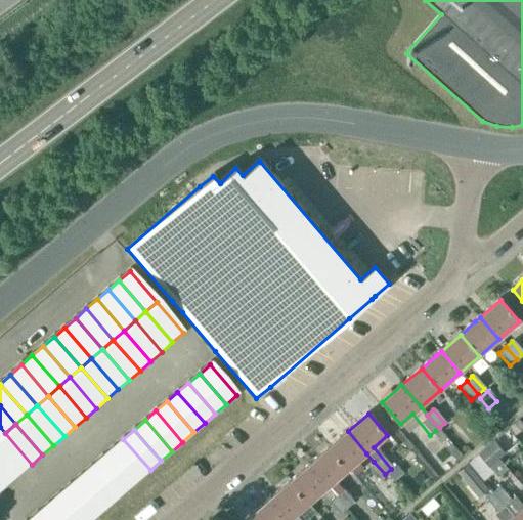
[(436,430),(430,435),(440,446),(446,441),(436,430)]
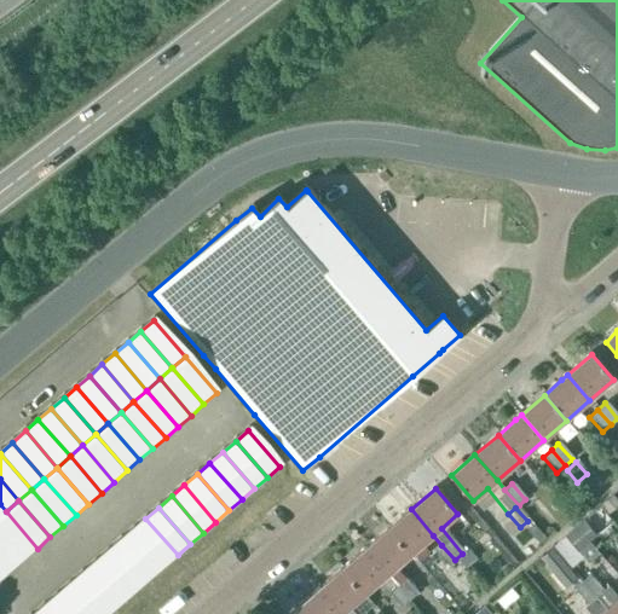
[(388,529),(410,555),(433,536),(411,509),(388,529)]
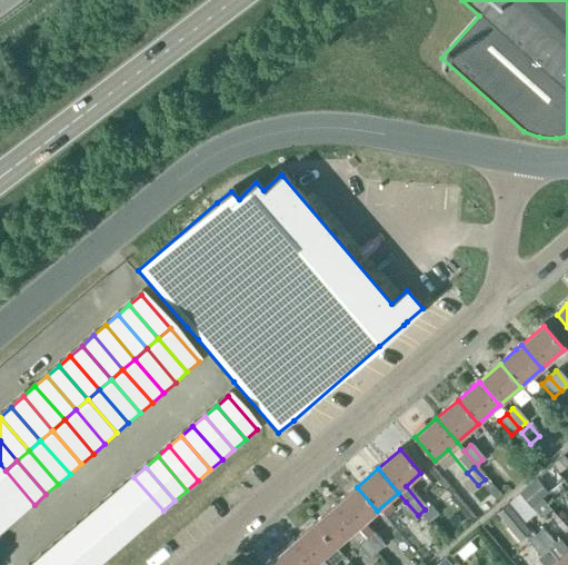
[(35,505),(6,471),(0,475),(0,488),(22,515),(35,505)]
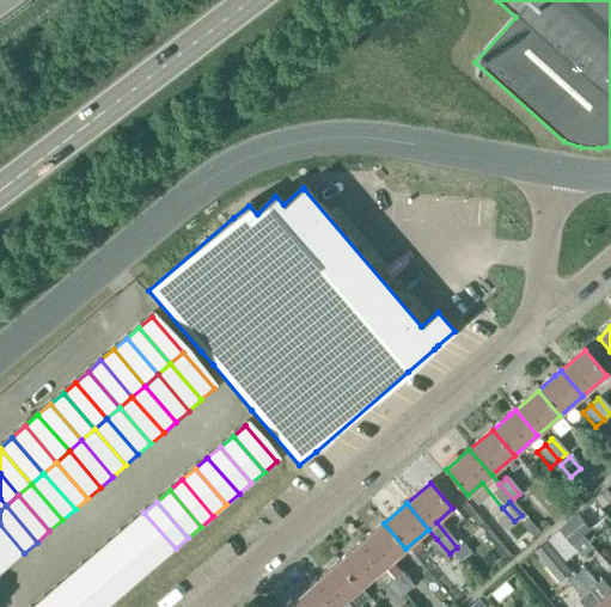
[(132,523),(163,559),(176,549),(144,513),(132,523)]
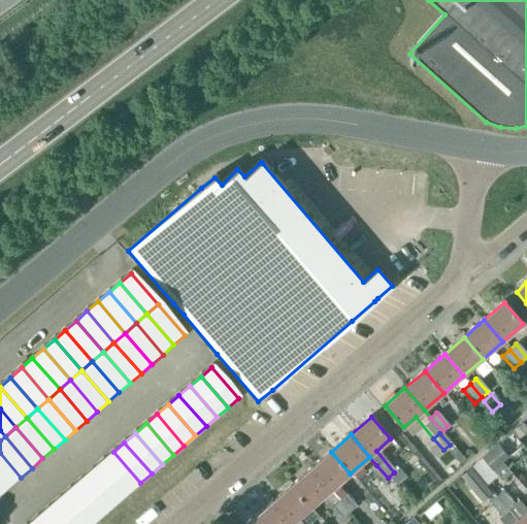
[(497,448),(491,453),(502,466),(508,461),(497,448)]
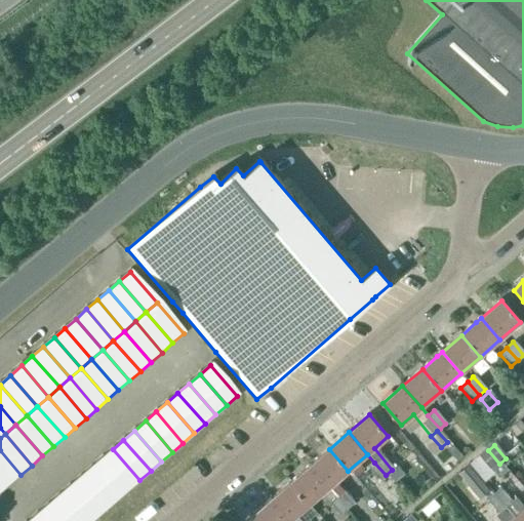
[(452,448),(446,453),(458,468),(465,463),(452,448)]
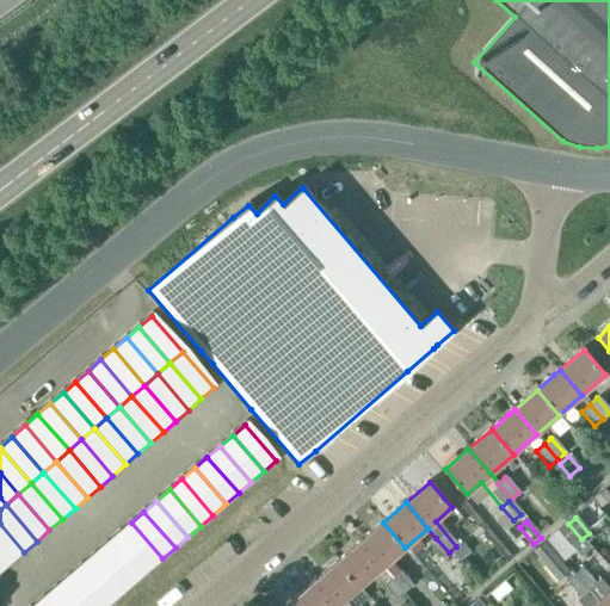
[(118,533),(149,569),(162,558),(131,523),(118,533)]
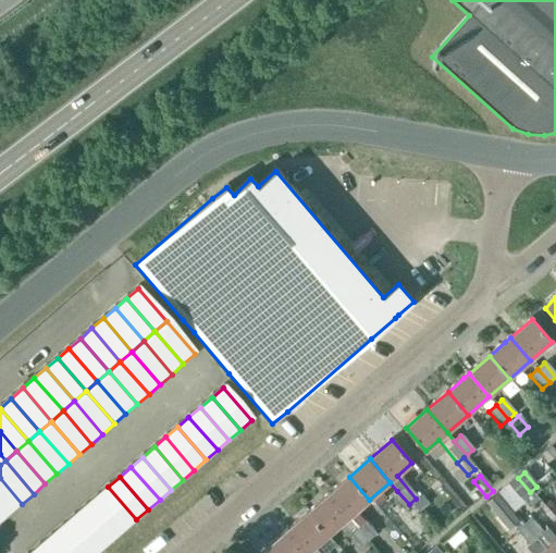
[(373,536),(355,513),(369,500),(349,477),(329,495),(348,518),(356,527),(368,541),(373,536)]
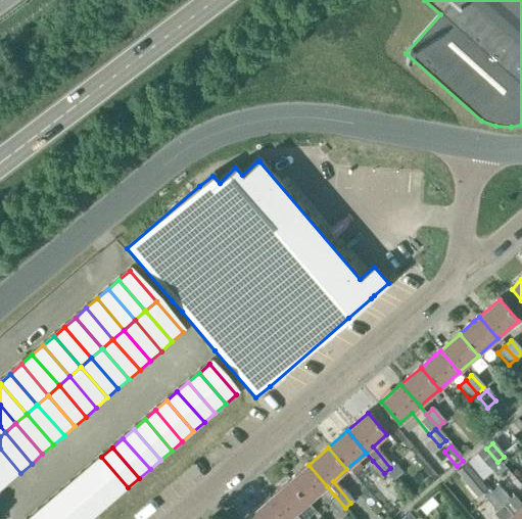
[(0,470),(10,482),(20,473),(0,449),(0,470)]
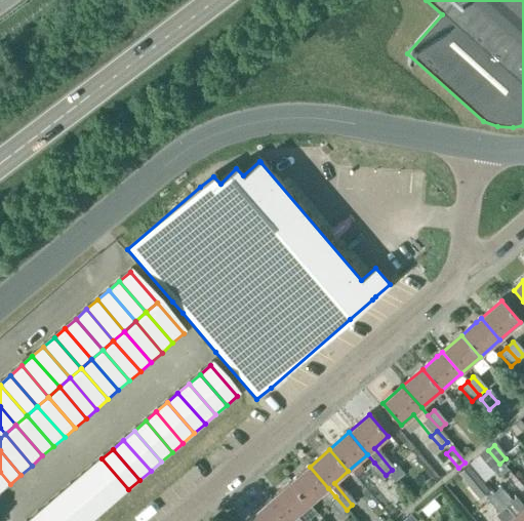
[(490,471),(499,464),(488,450),(479,457),(490,471)]
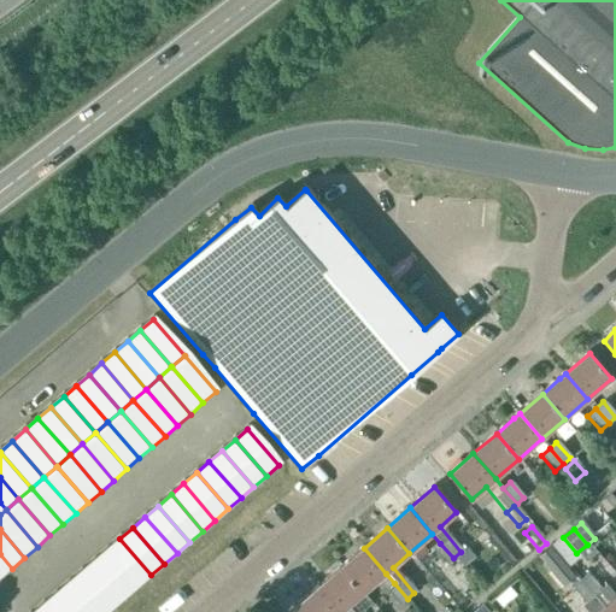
[(119,539),(107,549),(139,587),(151,575),(119,539)]
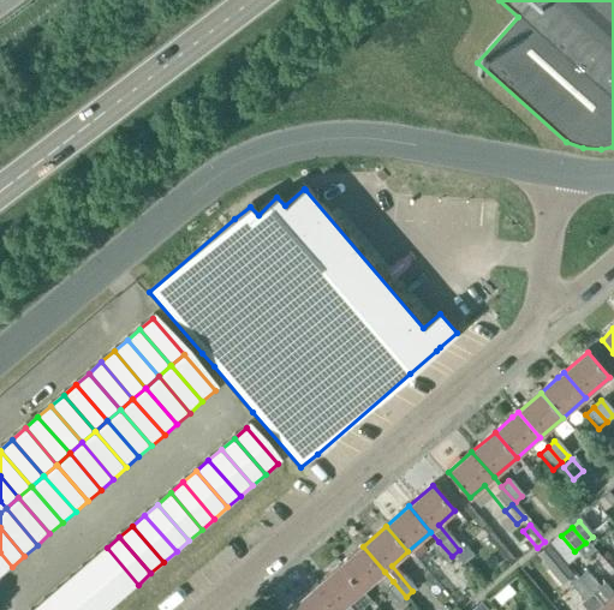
[(430,549),(443,563),(452,556),(439,542),(430,549)]
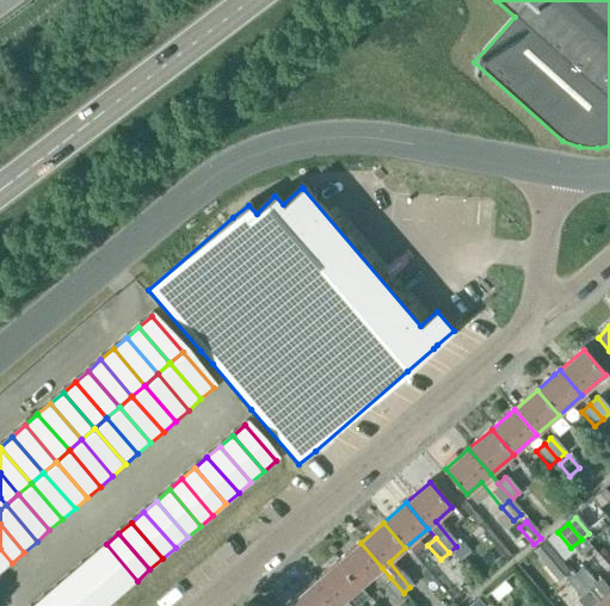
[(382,568),(361,543),(337,562),(359,588),(382,568)]
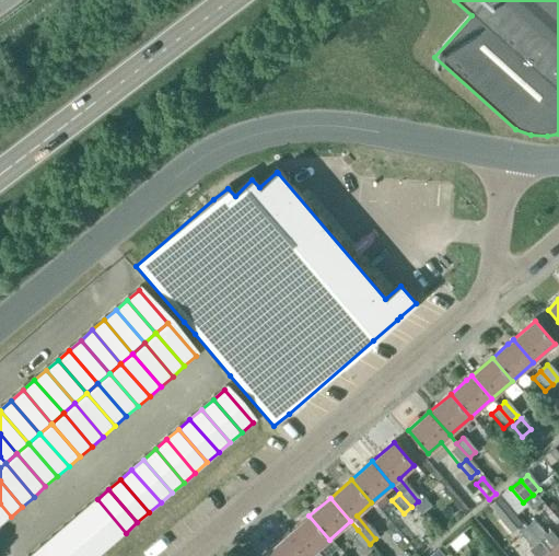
[(418,501),(411,507),(419,516),(429,507),(421,498),(418,501)]
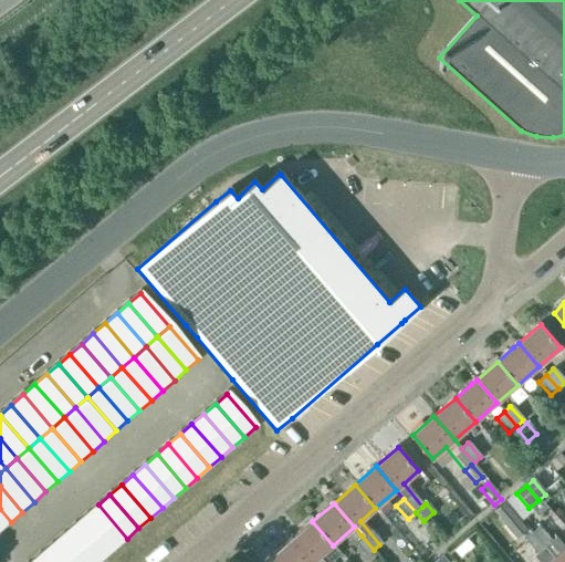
[(115,549),(127,539),(98,505),(86,514),(115,549)]
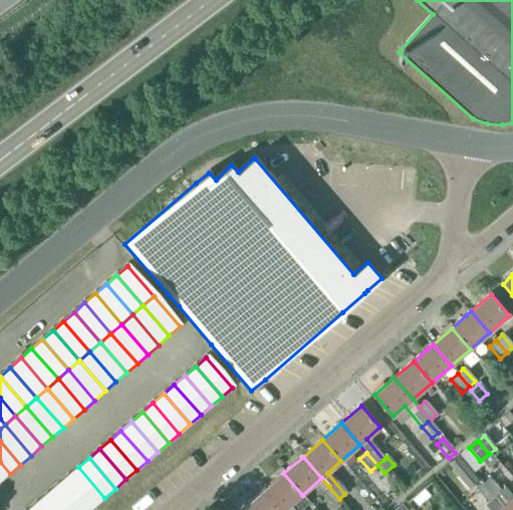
[(0,481),(10,474),(0,462),(0,481)]
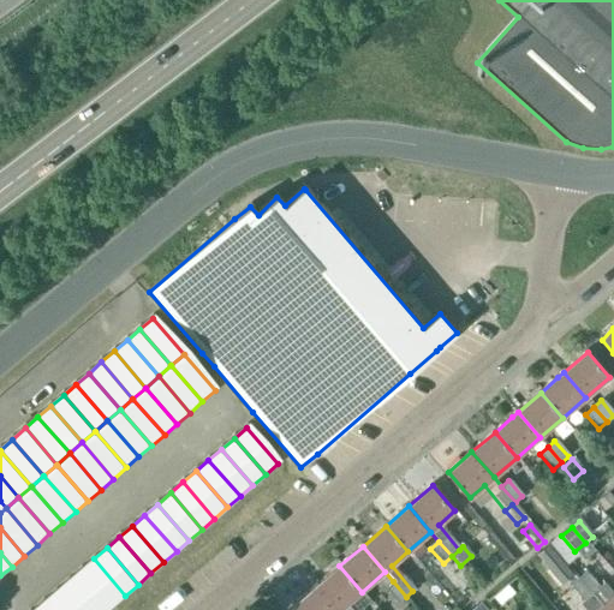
[(94,558),(81,570),(113,606),(125,596),(94,558)]
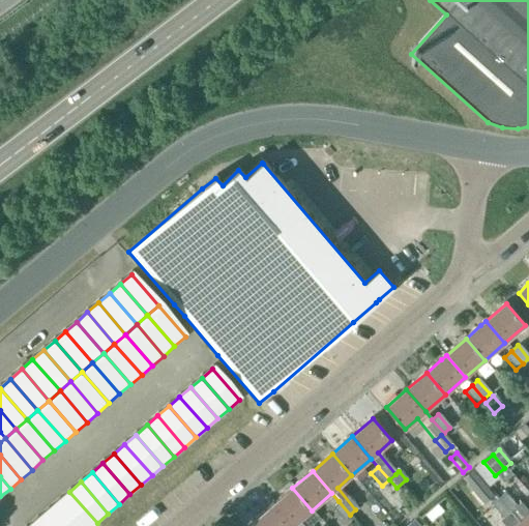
[(272,505),(290,525),(301,525),(298,522),(312,510),(292,488),(272,505)]
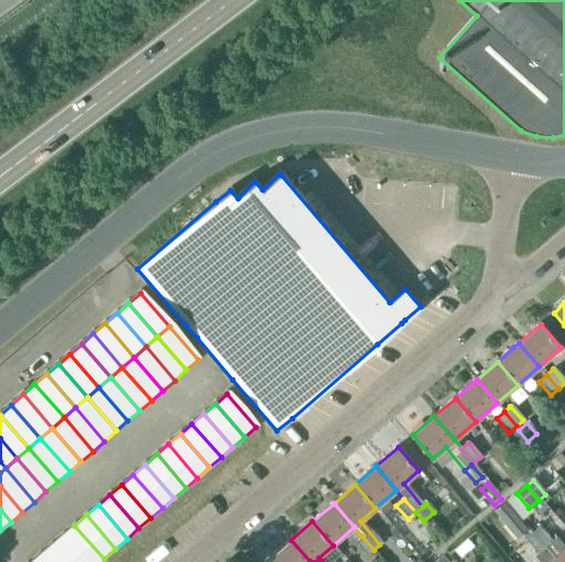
[(101,561),(104,559),(74,526),(63,536),(85,561),(101,561)]
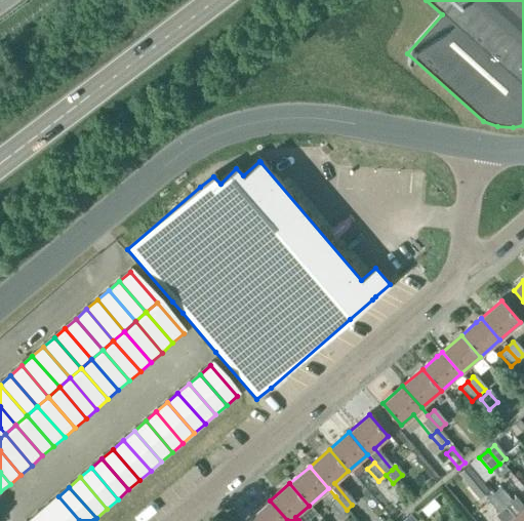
[(492,494),(505,508),(513,518),(515,520),(523,520),(523,508),(523,510),(517,503),(511,503),(499,489),(492,494)]
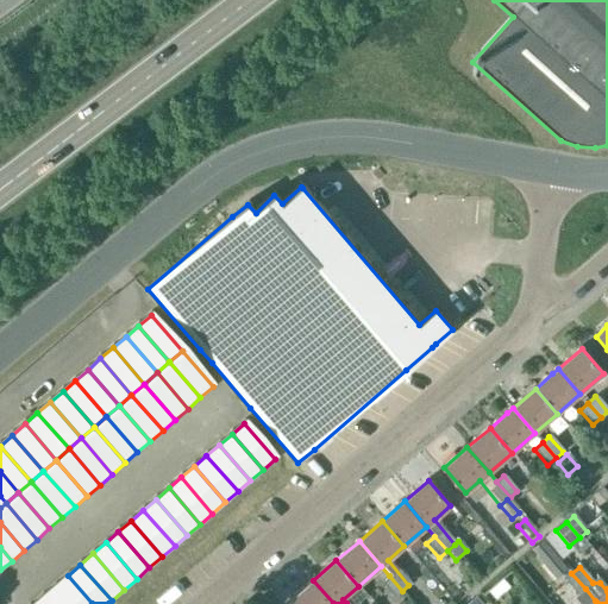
[(563,582),(577,597),(585,589),(571,573),(563,582)]
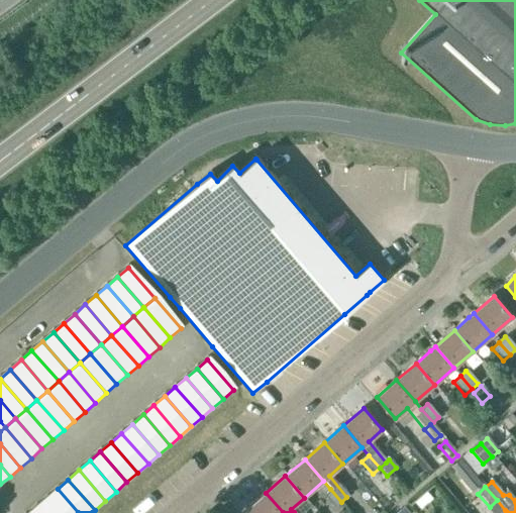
[(78,512),(58,489),(46,498),(59,512),(78,512)]
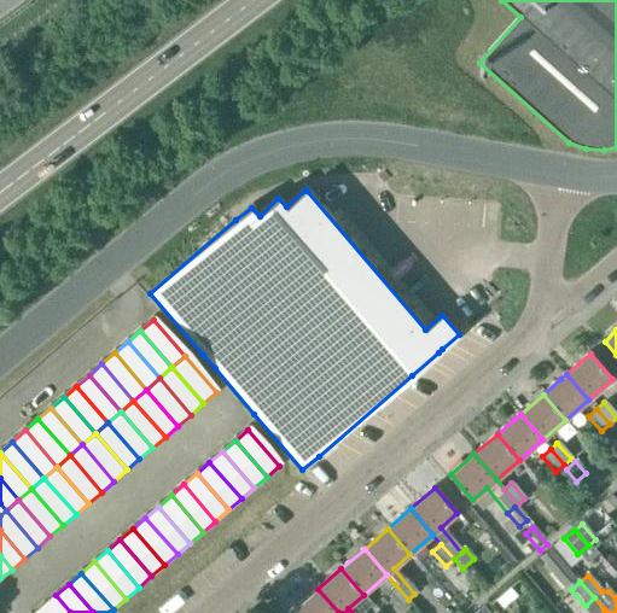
[(395,584),(386,591),(399,607),(408,600),(395,584)]
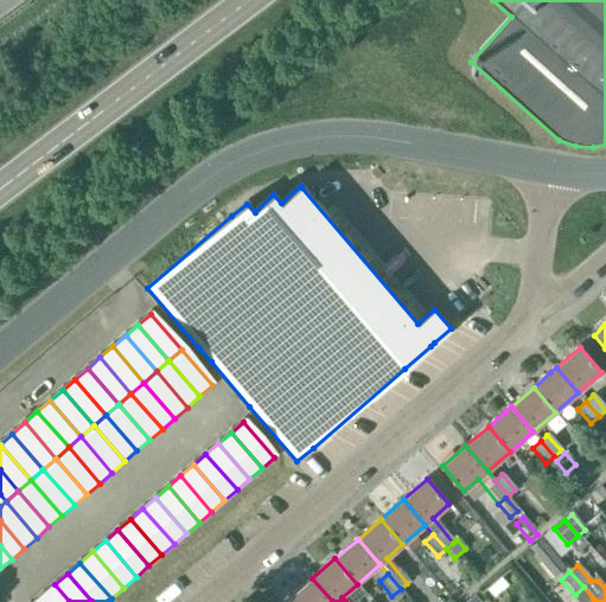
[(332,601),(312,578),(288,599),(291,601),(332,601)]
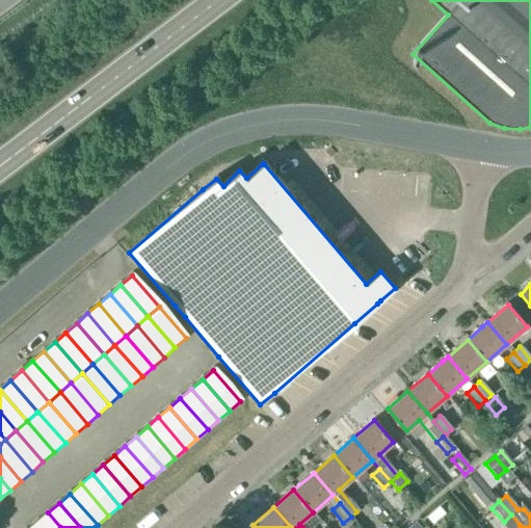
[(37,522),(42,527),(60,527),(48,512),(37,522)]
